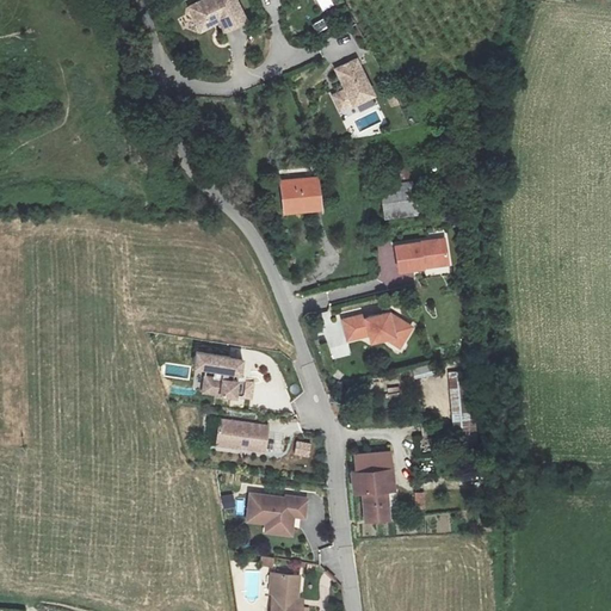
[(236,0),(203,0),(190,7),(196,22),(205,29),(218,22),(223,31),(247,19),(236,0)]
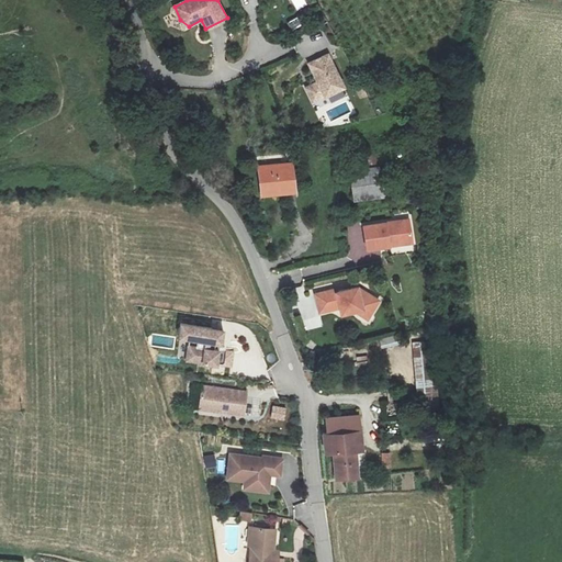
[(292,29),(303,24),(300,17),(289,21),(292,29)]
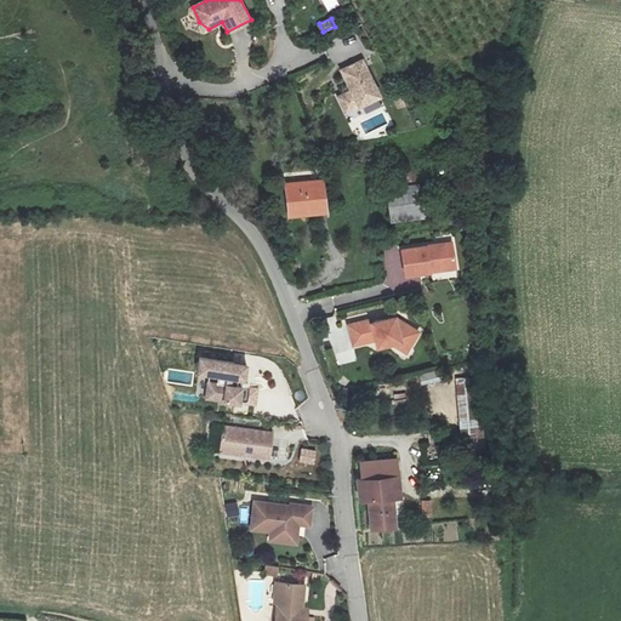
[(362,62),(341,73),(353,97),(346,100),(352,112),(380,98),(362,62)]
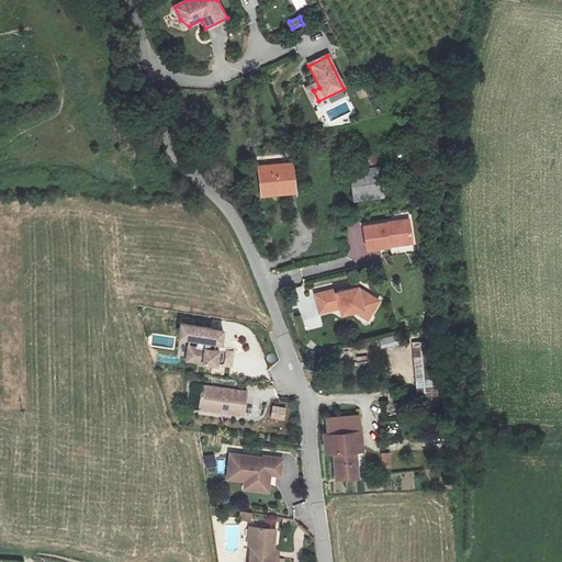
[(260,167),(262,195),(298,192),(294,164),(260,167)]
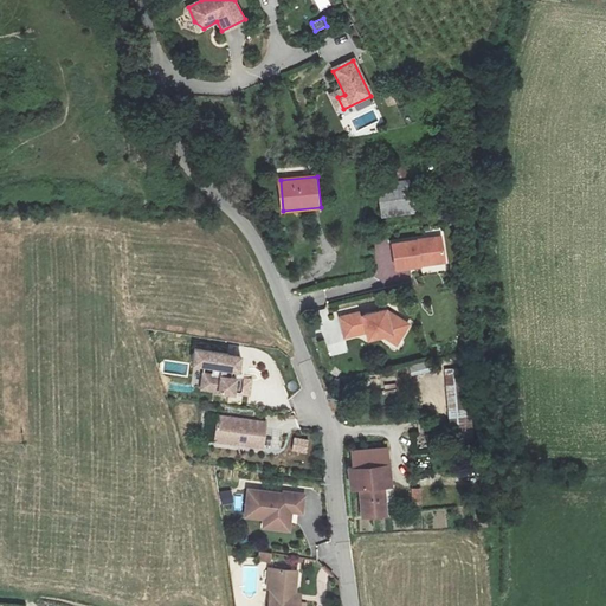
[(418,179),(376,185),(382,217),(423,211),(418,179)]
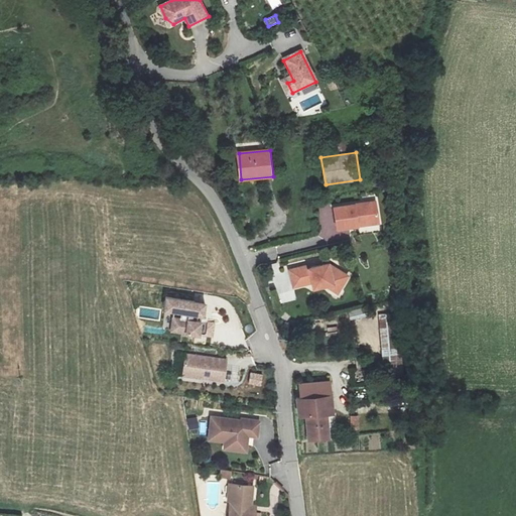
[(379,224),(375,200),(332,207),(335,230),(379,224)]
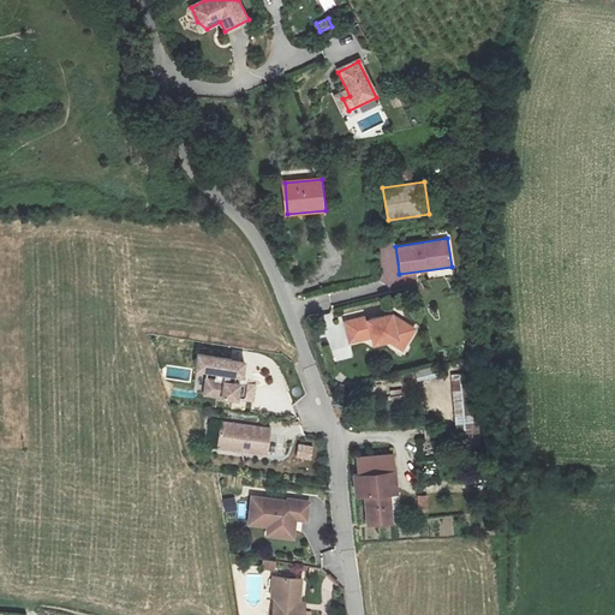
[(404,350),(416,328),(404,322),(395,326),(393,316),(370,322),(369,320),(347,326),(352,346),(374,339),(376,346),(389,341),(404,350)]
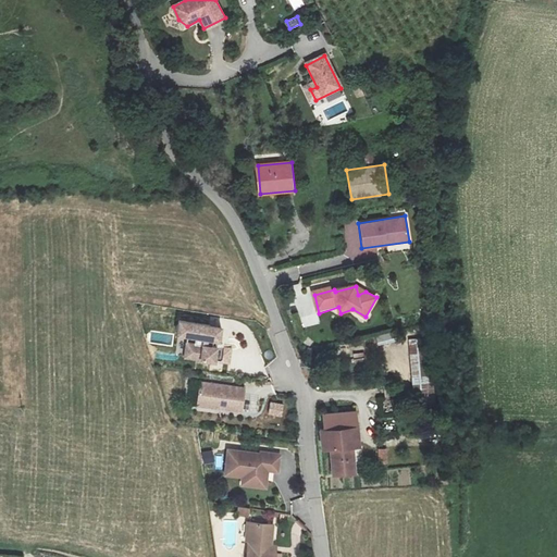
[(224,324),(183,319),(177,351),(233,360),(235,346),(220,344),(215,344),(217,336),(221,337),(222,337),(224,324)]
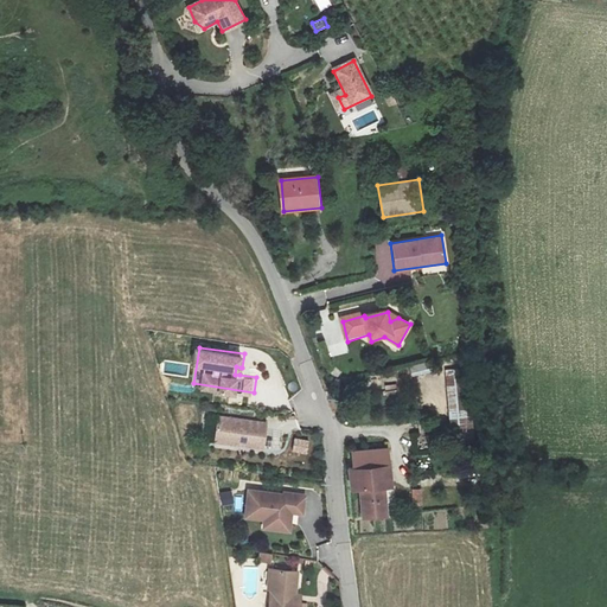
[(409,368),(413,377),(433,371),(430,362),(409,368)]
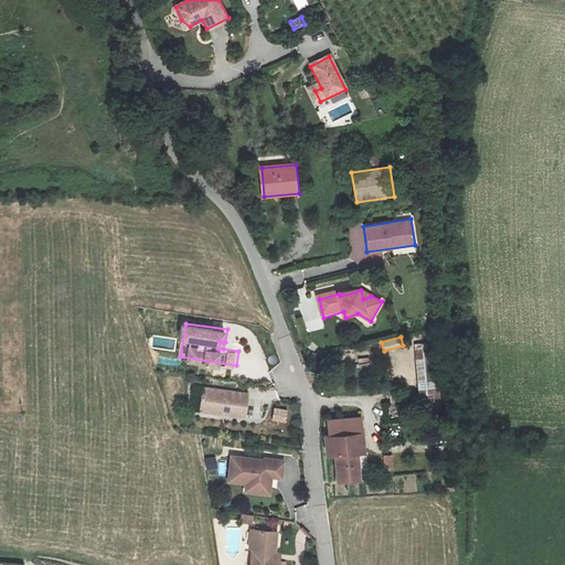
[(434,343),(415,344),(420,401),(438,398),(434,343)]
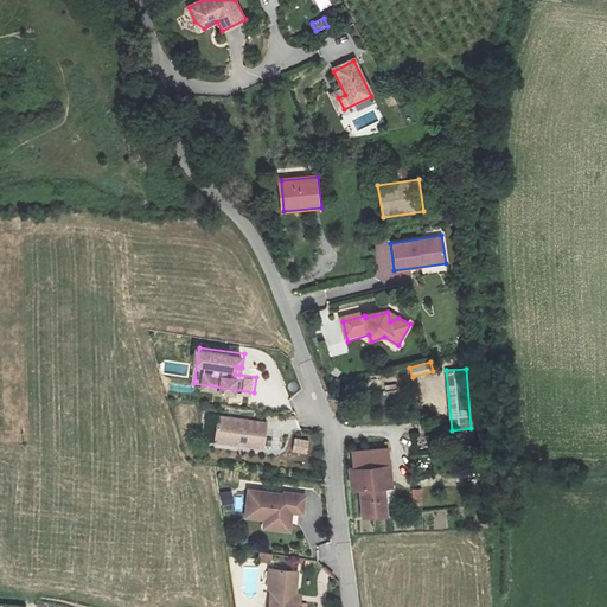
[(266,423),(217,417),(215,442),(263,448),(266,423)]
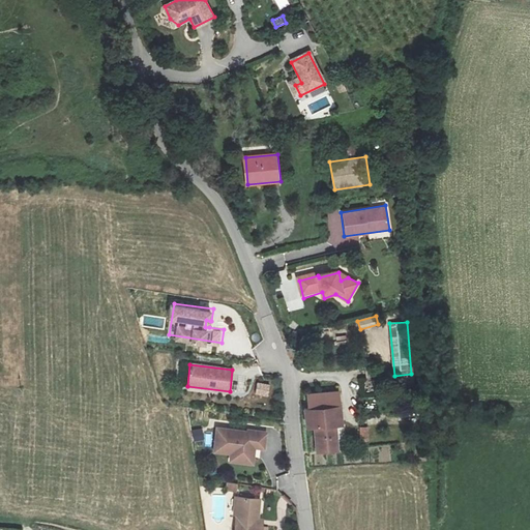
[(239,379),(238,392),(247,393),(248,379),(239,379)]
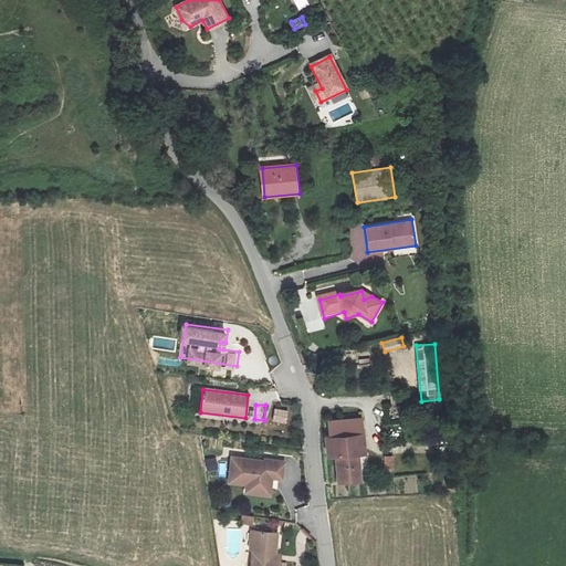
[(274,409),(273,419),(286,420),(287,411),(274,409)]
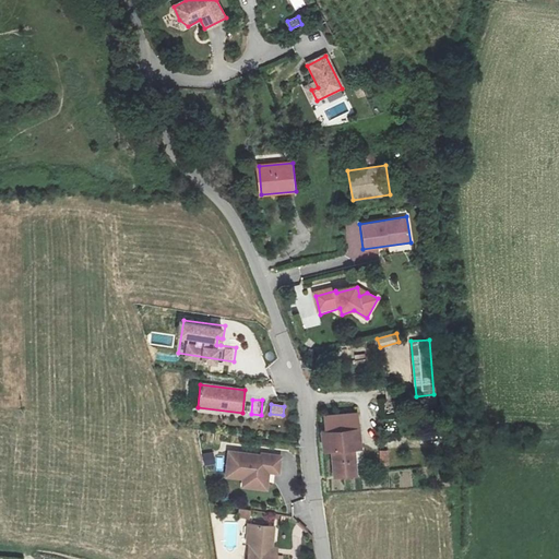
[(323,433),(324,452),(333,453),(334,478),(356,477),(355,451),(363,451),(358,414),(325,417),(326,433),(323,433)]
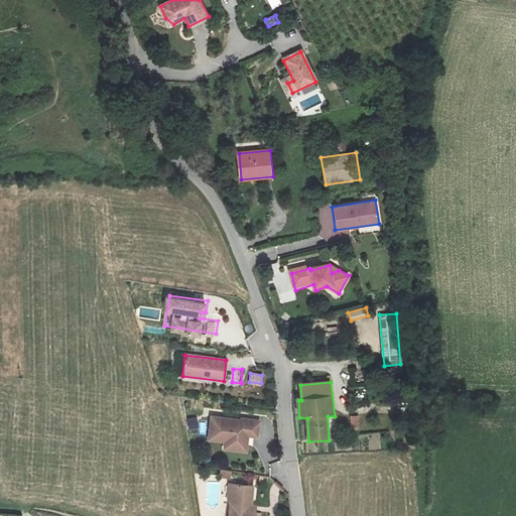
[(246,418),(216,415),(214,437),(230,439),(240,440),(240,447),(251,448),(253,433),(262,434),(264,418),(246,416),(246,418)]
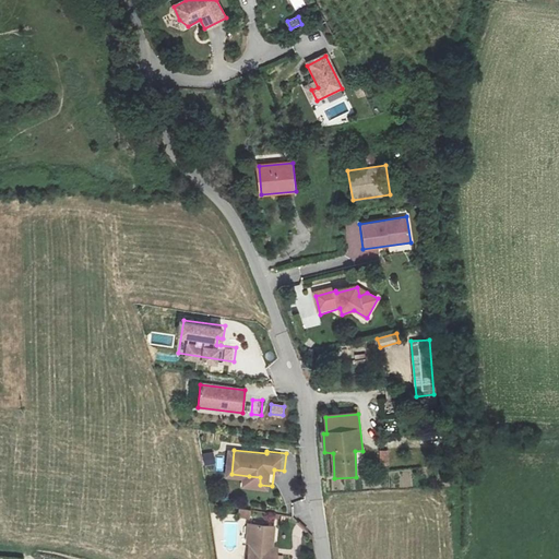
[(380,450),(380,464),(390,463),(390,450),(380,450)]
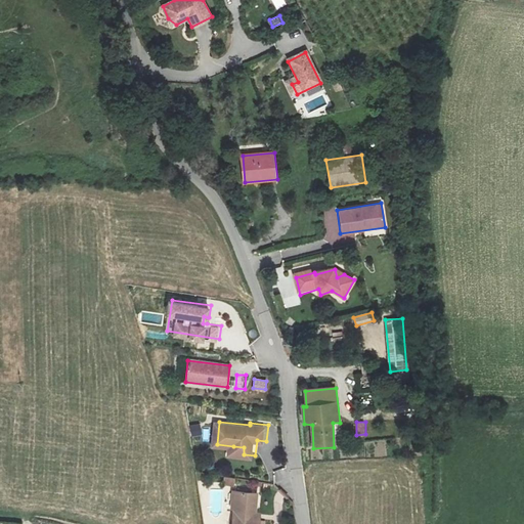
[(192,436),(203,434),(201,423),(190,425),(192,436)]
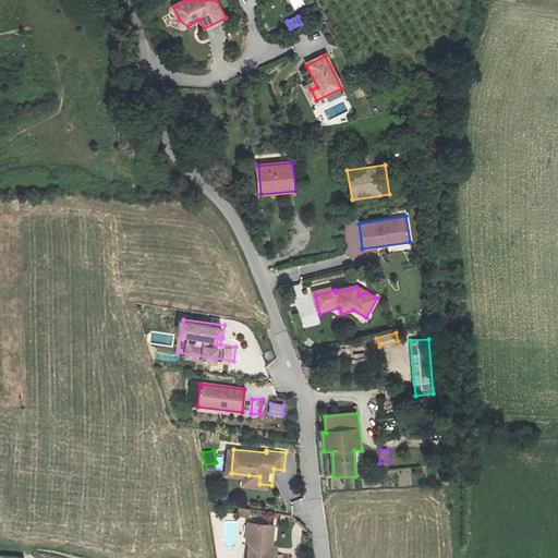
[(259,476),(249,475),(247,483),(259,484),(259,476)]
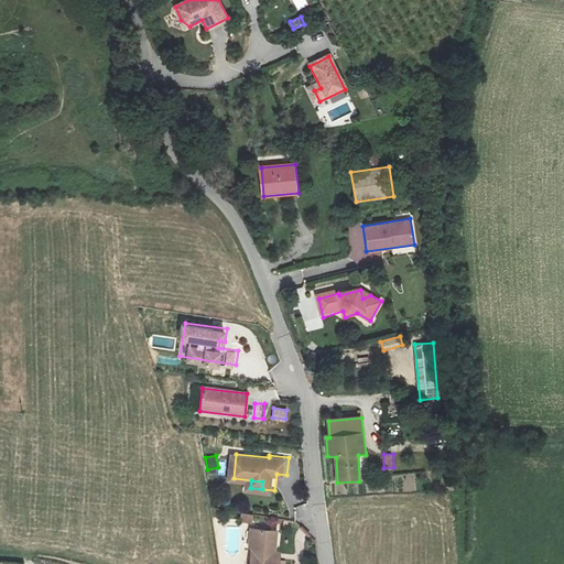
[(252,523),(255,516),(243,512),(241,521),(252,523)]
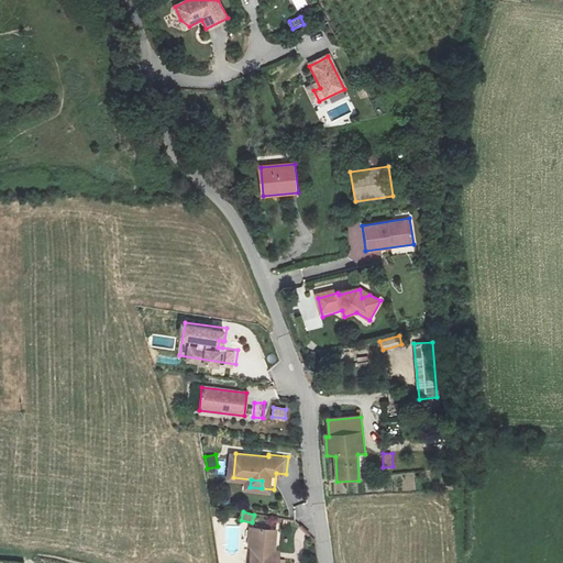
[(280,530),(260,529),(258,562),(289,562),(289,559),(279,558),(280,530)]
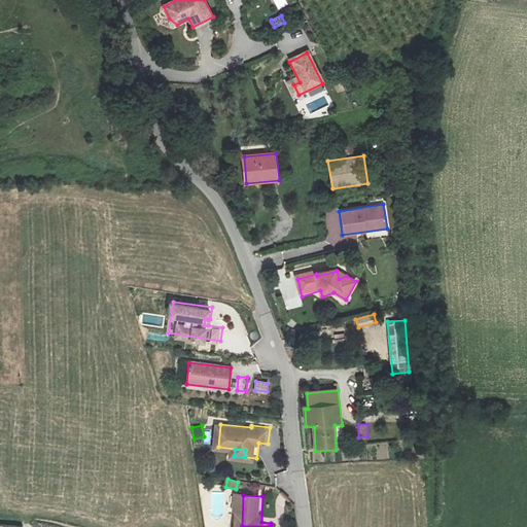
All buildings are outlined.
